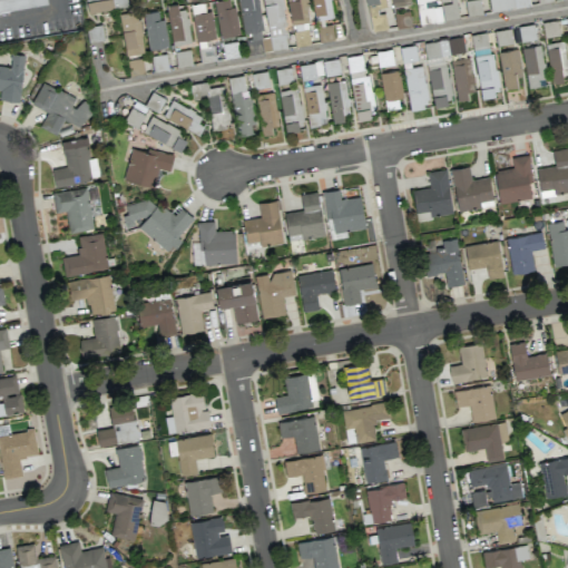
[(0,0),(0,13),(47,7),(45,0),(0,0)]
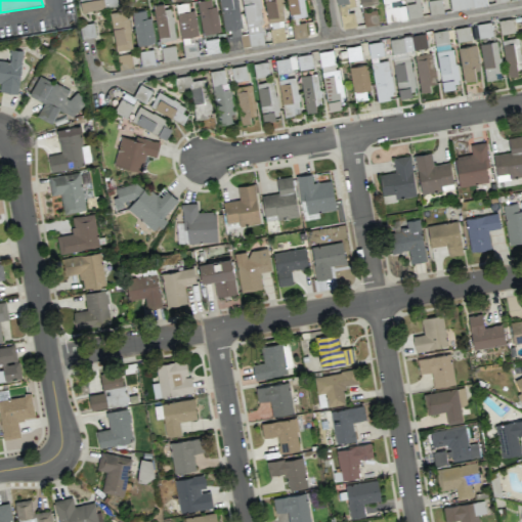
[(116,0),(79,0),(83,14),(118,7),(116,0)]
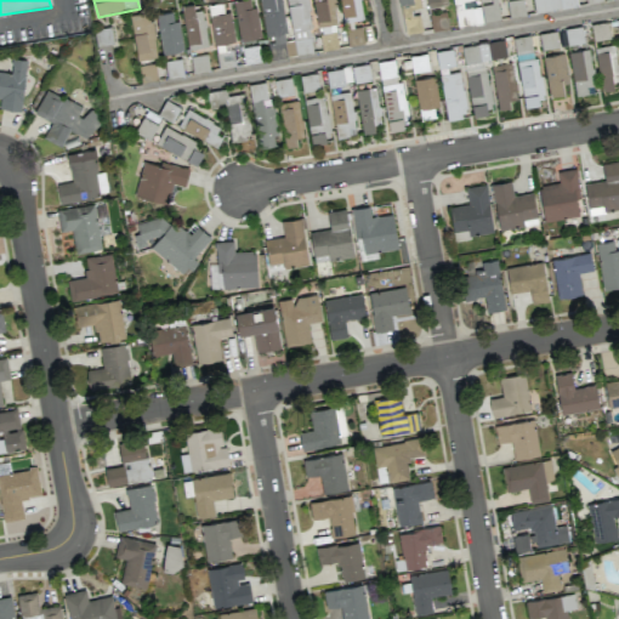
[(261,39),(256,0),(237,3),(240,41),(261,39)]
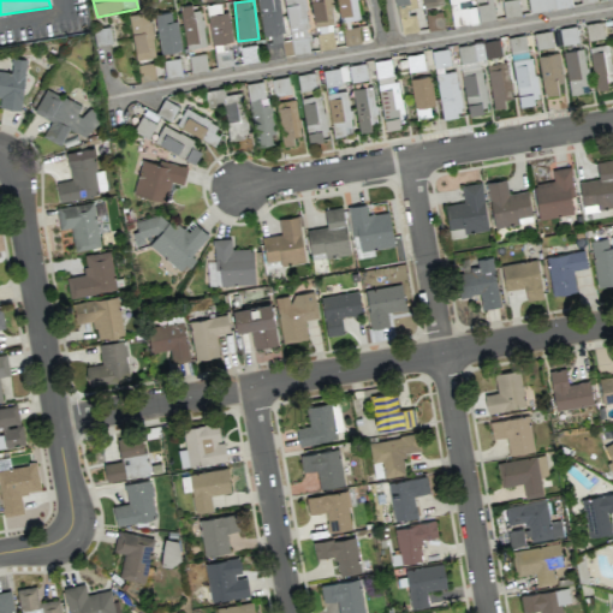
[(260,0),(266,37),(286,34),(279,0),(260,0)]
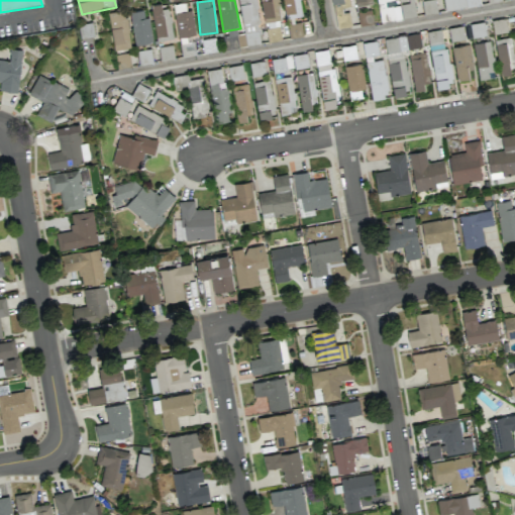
[(240,0),(245,34),(239,35),(240,47),(263,45),(256,0),(240,0)]
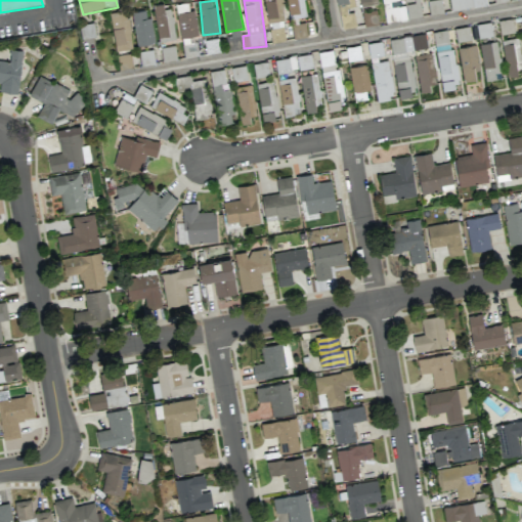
[(266,0),(270,24),(286,20),(281,0),(266,0)]
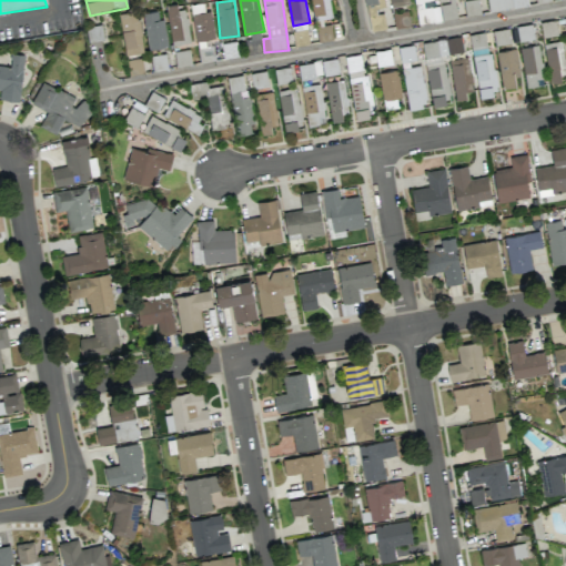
[(312,0),(316,22),(334,19),(330,0),(312,0)]
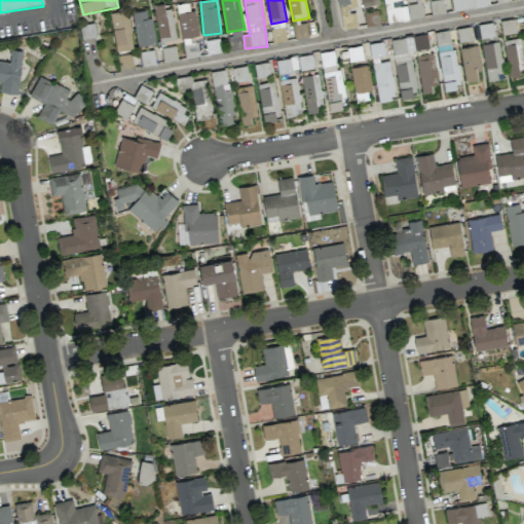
[(339,0),(343,31),(360,29),(357,10),(358,10),(356,0),(339,0)]
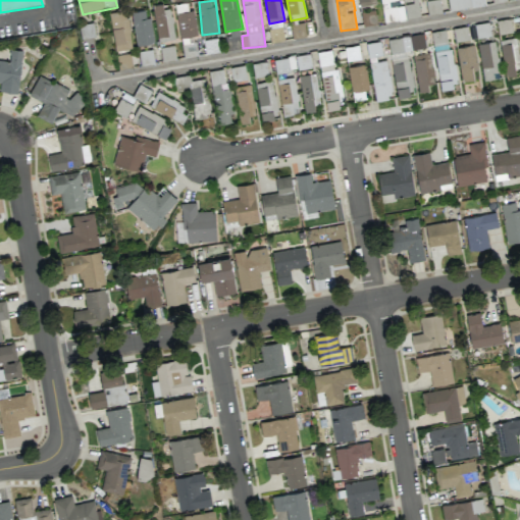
[(359,0),(361,8),(378,5),(376,0),(359,0)]
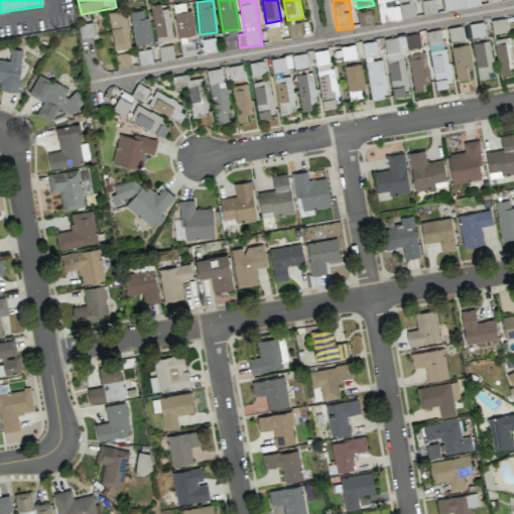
[(409,0),(410,5),(401,6),(403,19),(416,18),(413,0),(409,0)]
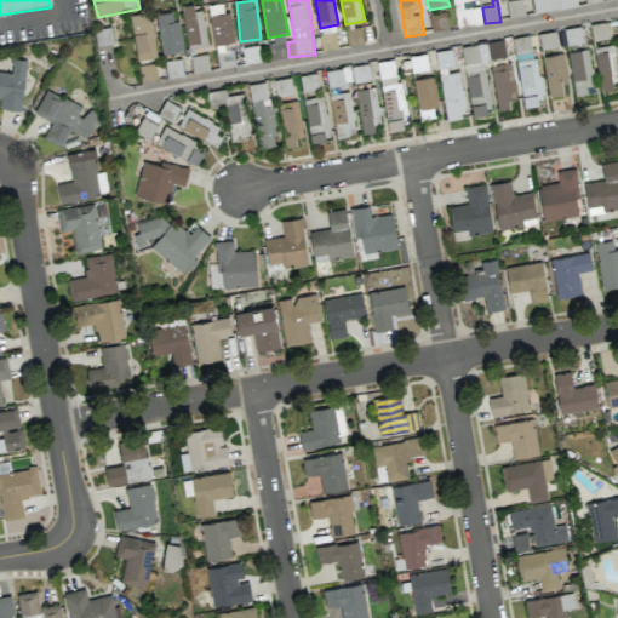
[(184,10),(189,51),(209,49),(205,7),(184,10)]
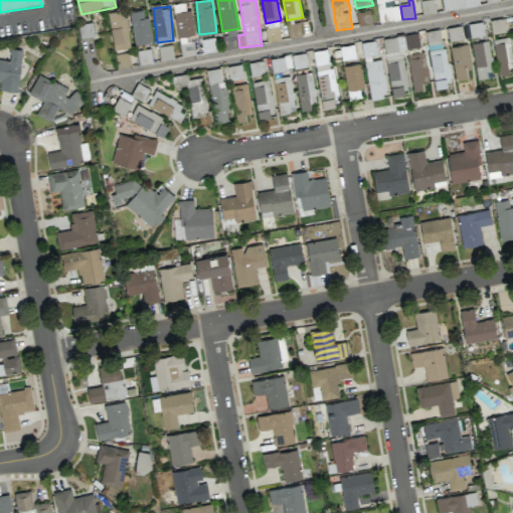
[(379,8),(380,22),(401,21),(400,7),(379,8)]
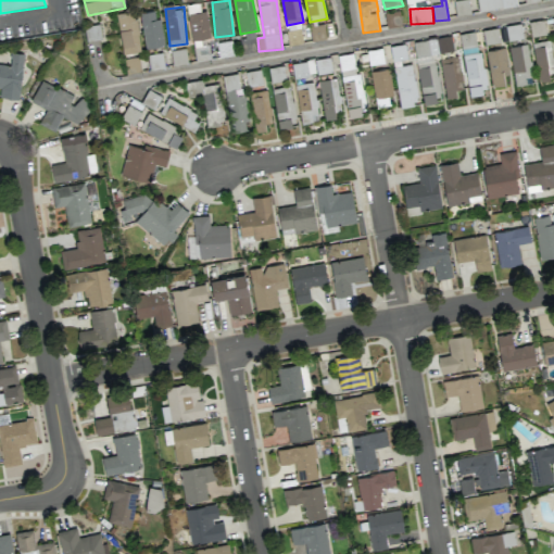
[(143,52),(136,12),(117,15),(125,55),(143,52)]
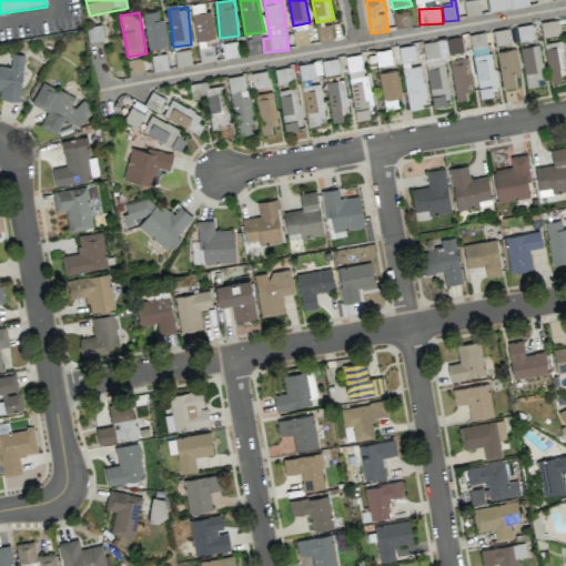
[(162,12),(144,14),(151,51),(169,48),(162,12)]
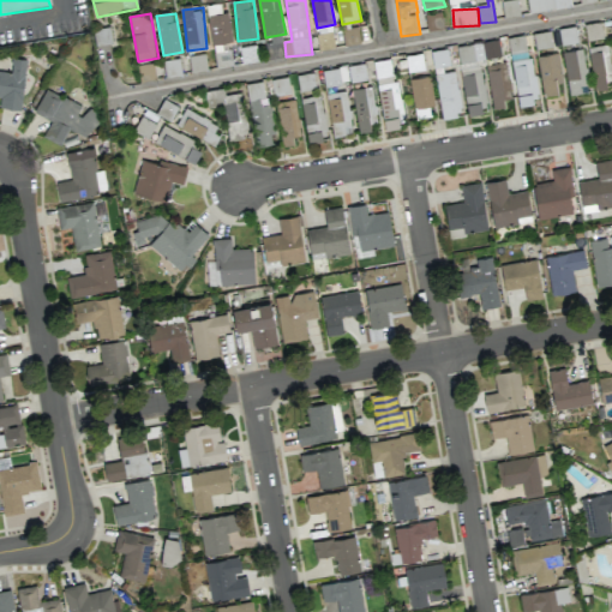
[(444,30),(443,15),(427,16),(429,31),(444,30)]
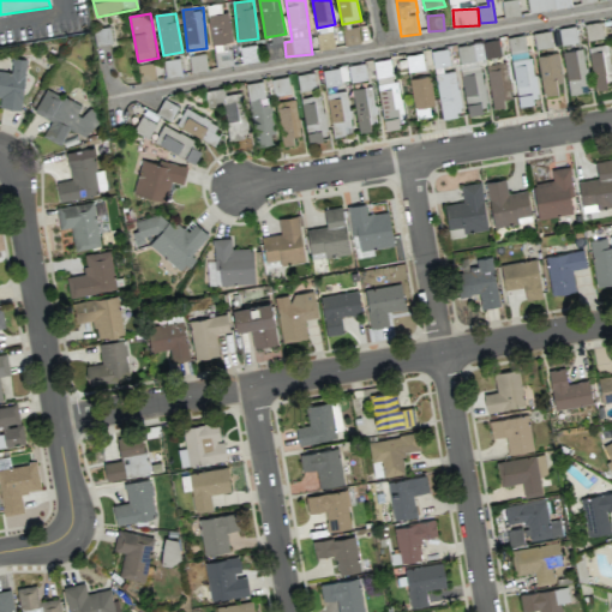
[(363,45),(360,29),(343,31),(346,47),(363,45)]
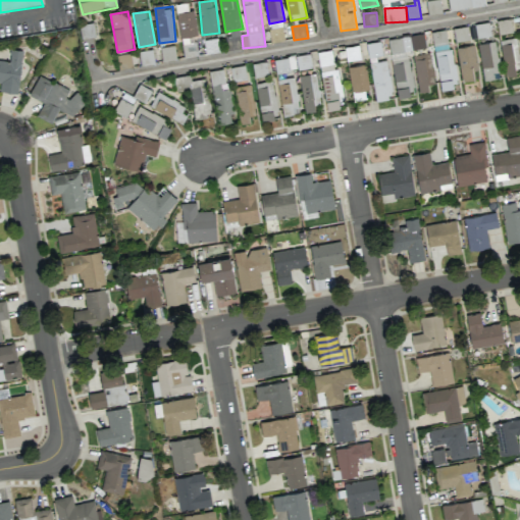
[(270,31),(272,44),(287,42),(283,29),(270,31)]
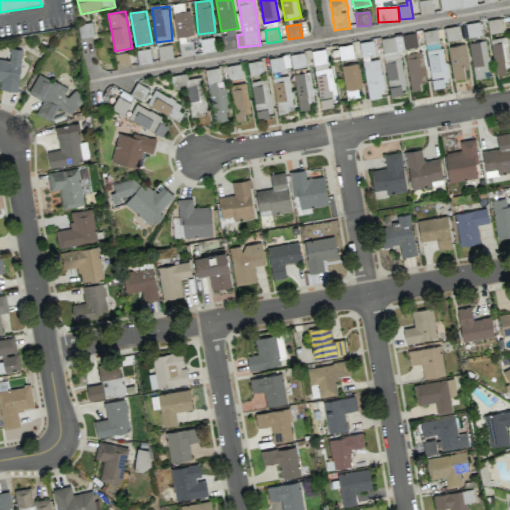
[(441,30),(426,32),(433,90),(448,88),(441,30)]
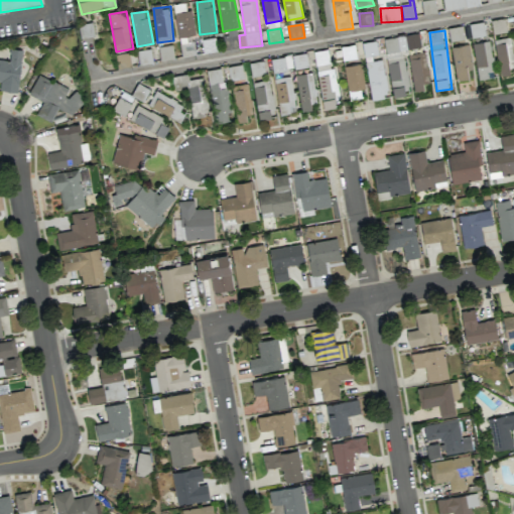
[(422,48),(420,34),(385,39),(387,54),(422,48)]
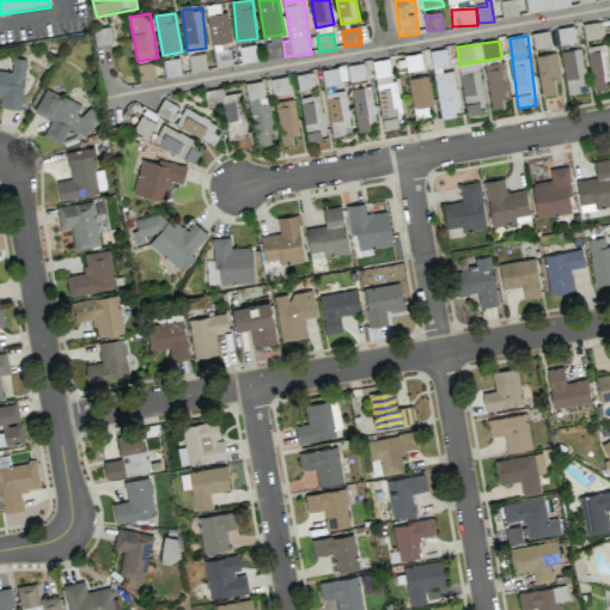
[(589,48),(593,92),(609,90),(609,61),(608,47),(589,48)]
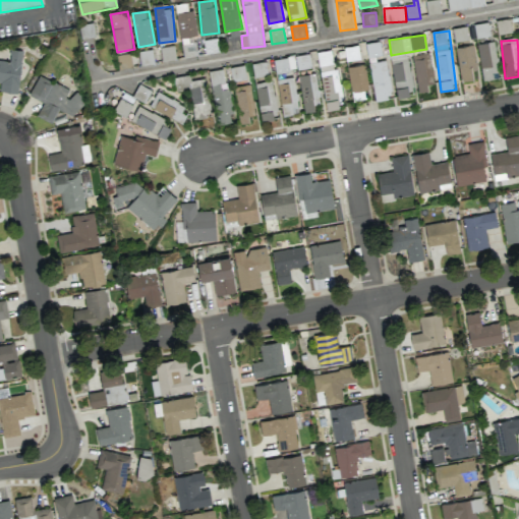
[(369,59),(384,56),(381,42),(366,45),(369,59)]
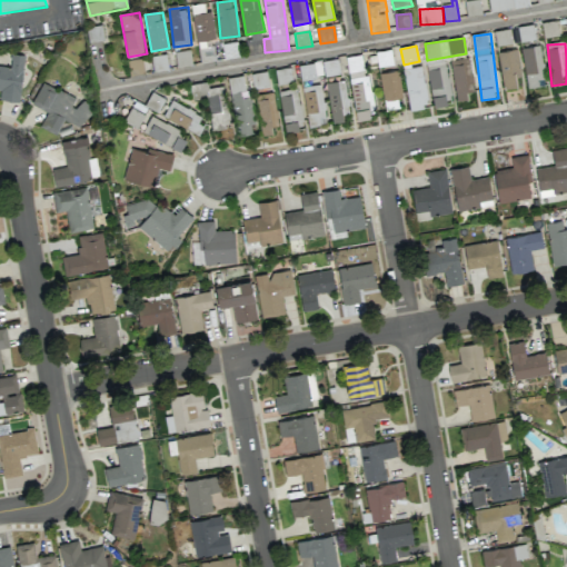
[(523,50),(530,89),(548,86),(540,47),(523,50)]
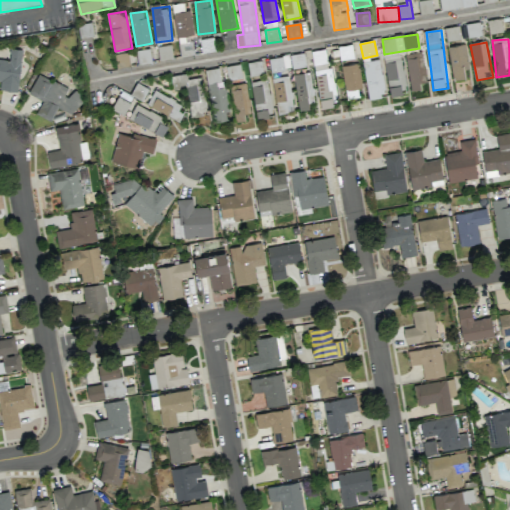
[(454,81),(466,80),(465,70),(469,70),(467,46),(450,48),(454,81)]
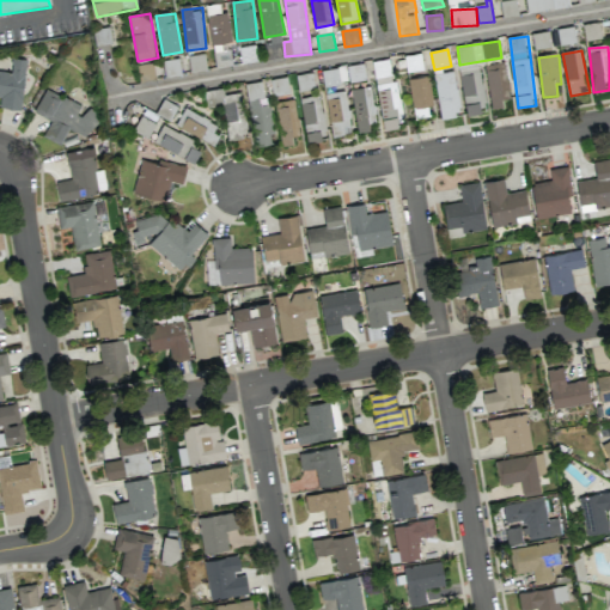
[(0,72),(0,108),(23,111),(29,61),(13,59),(12,73),(0,72)]
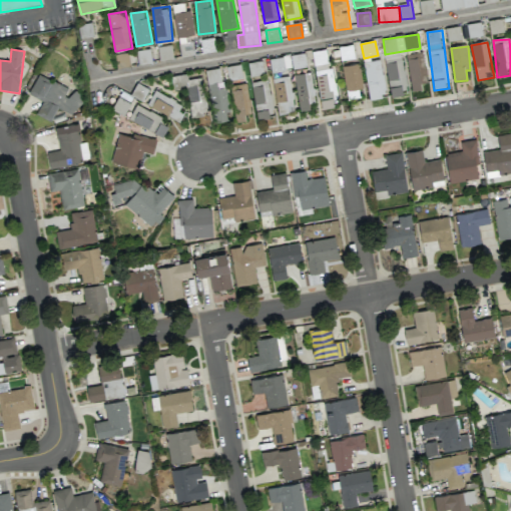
[(329,50),(314,52),(322,110),(338,108),(329,50)]
